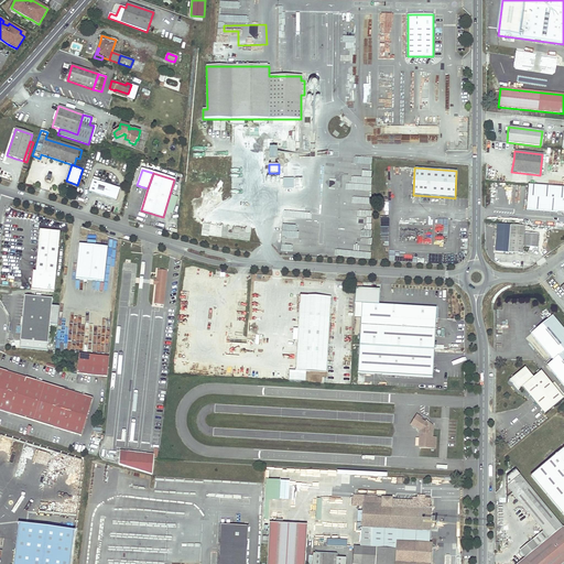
[(116,201),(119,190),(105,185),(106,181),(94,177),(89,192),(116,201)]
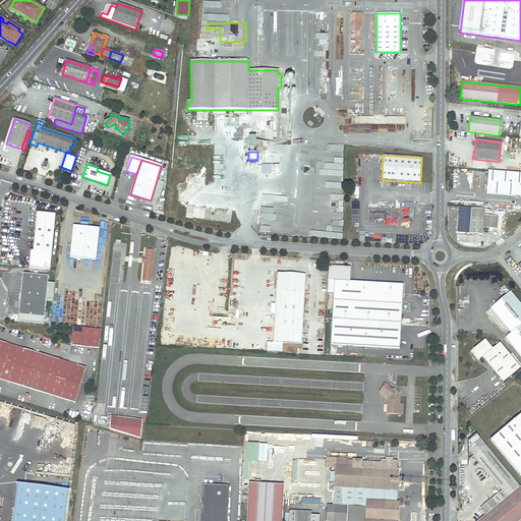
[(520,173),(486,171),(484,193),(520,196),(520,173)]
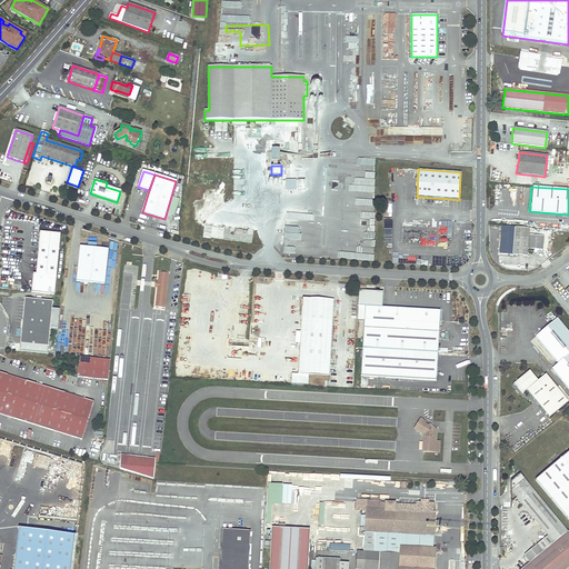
[(515,228),(512,256),(527,257),(527,250),(540,251),(541,238),(528,237),(529,229),(515,228)]
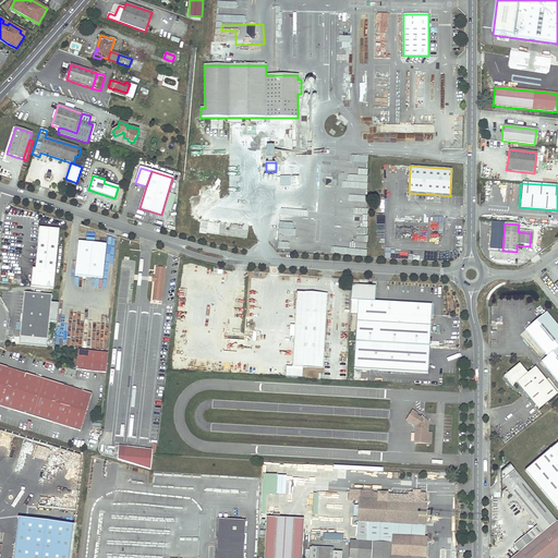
[(60,229),(40,228),(37,267),(56,269),(60,229)]
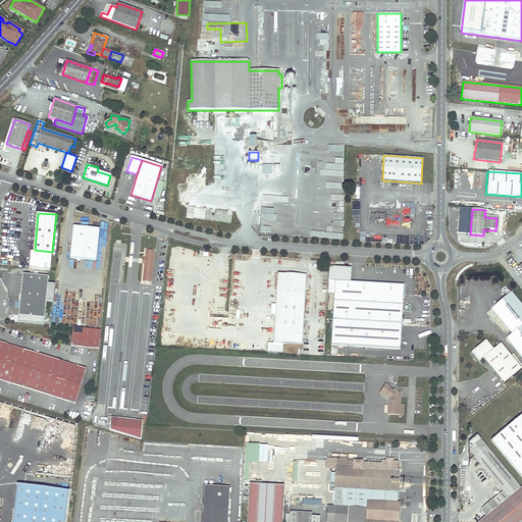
[(99,228),(72,225),(69,258),(95,261),(99,228)]
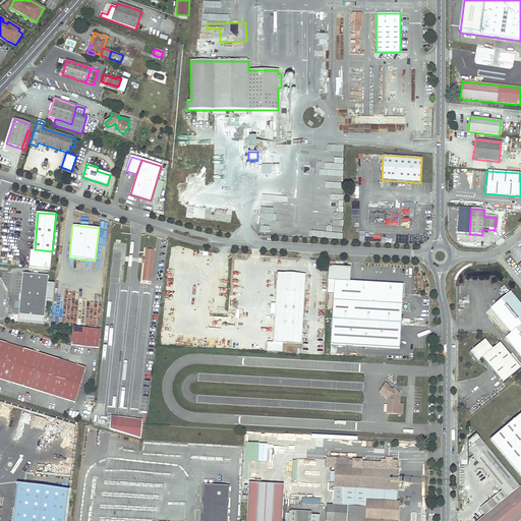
[(151,282),(154,250),(146,249),(145,258),(145,264),(142,281),(151,282)]
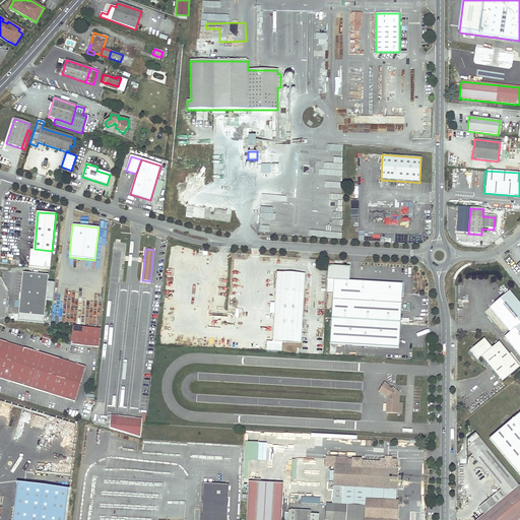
[(197,265),(200,256),(185,252),(183,260),(197,265)]
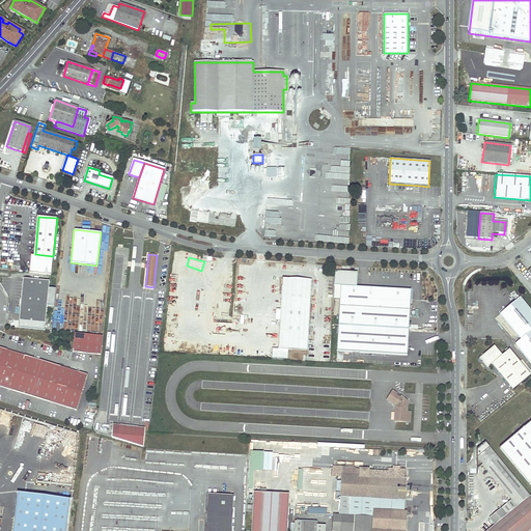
[(358,273),(341,272),(335,272),(334,285),(340,285),(357,286),(358,273)]
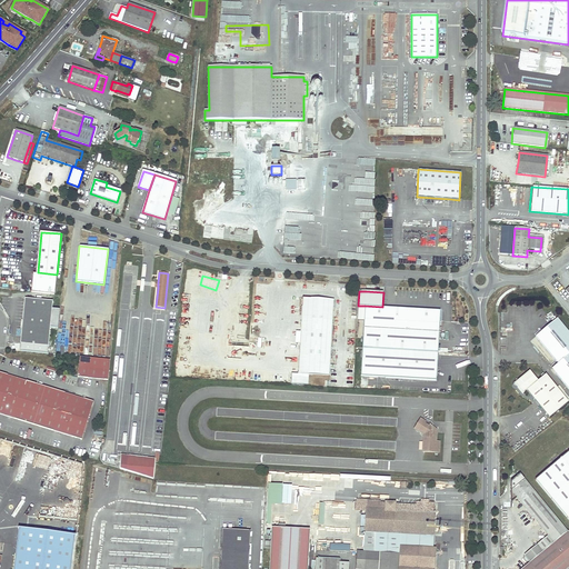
[(333,300),(303,298),(298,373),(329,376),(333,300)]
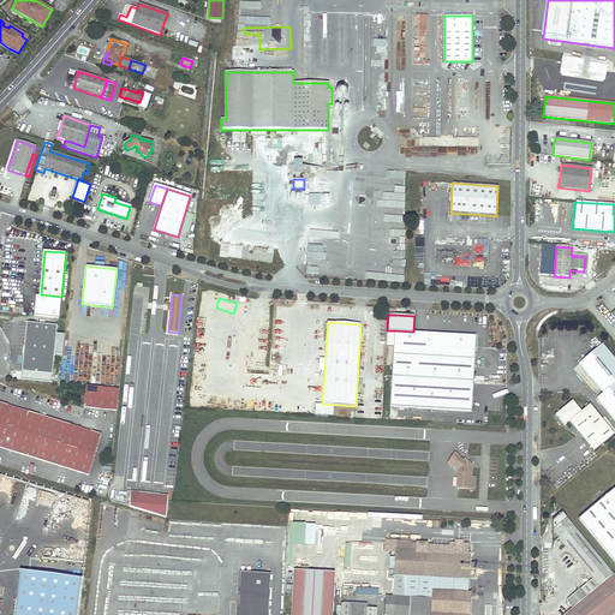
[(53,376),(58,327),(28,323),(23,364),(27,365),(25,372),(53,376)]
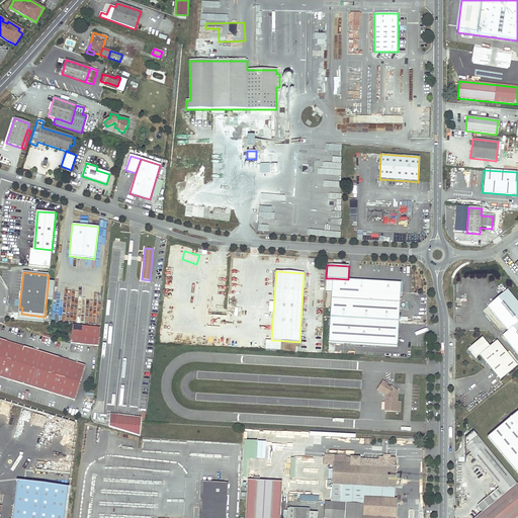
[(348,279),(332,278),(330,317),(399,322),(401,282),(348,279)]
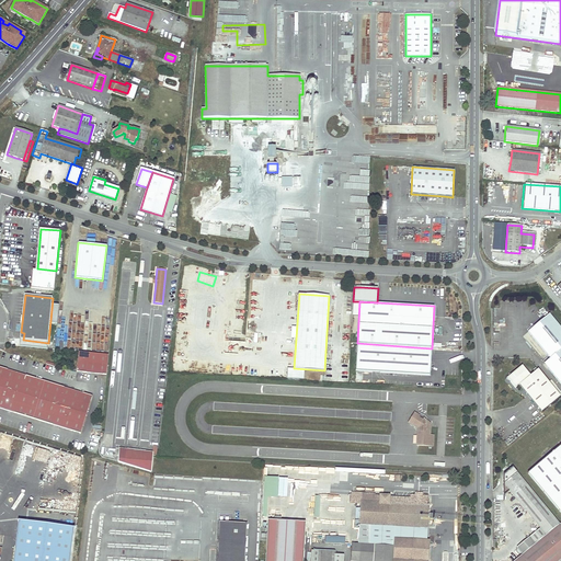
[(560,384),(560,328),(550,315),(528,332),(550,358),(554,364),(548,369),(560,384)]
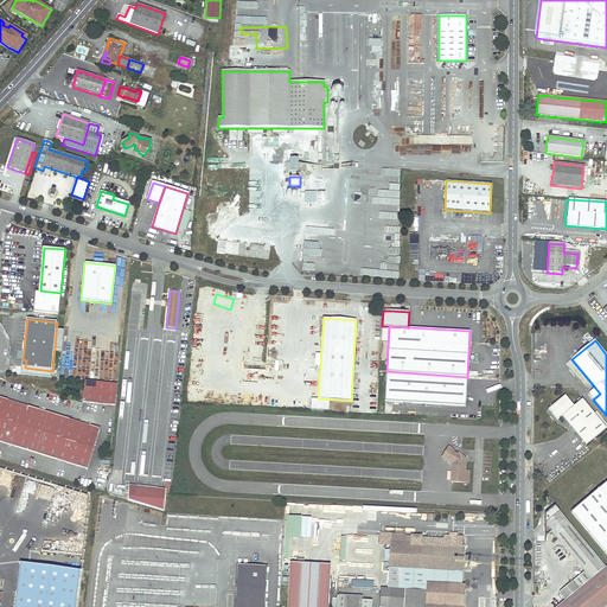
[(467,377),(387,371),(384,401),(465,406),(467,377)]
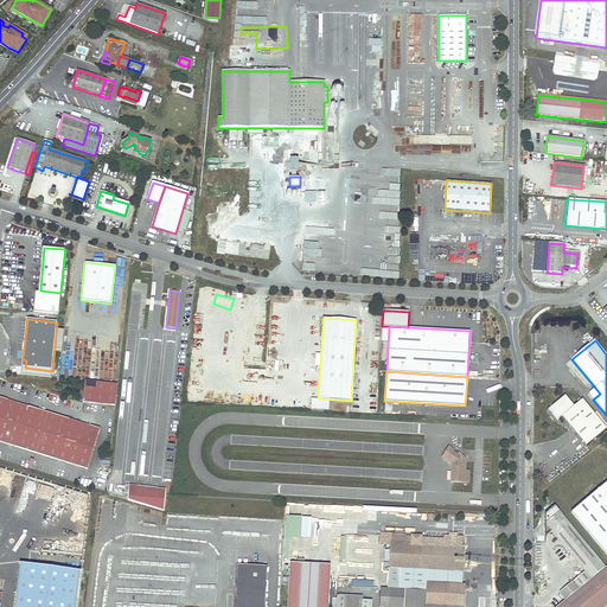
[(85,382),(83,403),(115,407),(117,385),(85,382)]
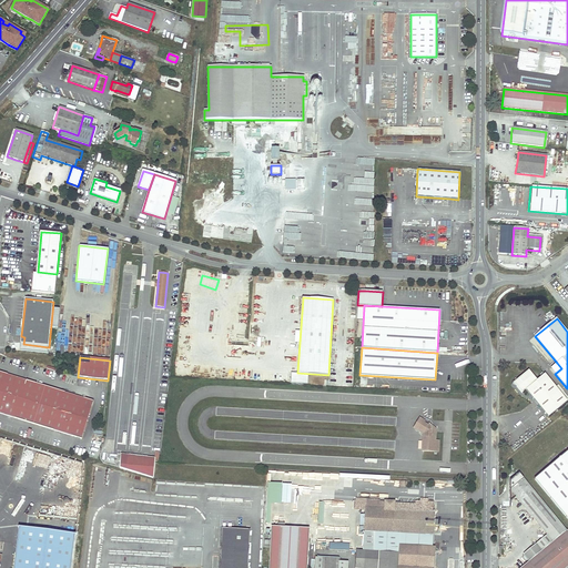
[(551,368),(555,374),(561,368),(557,363),(551,368)]
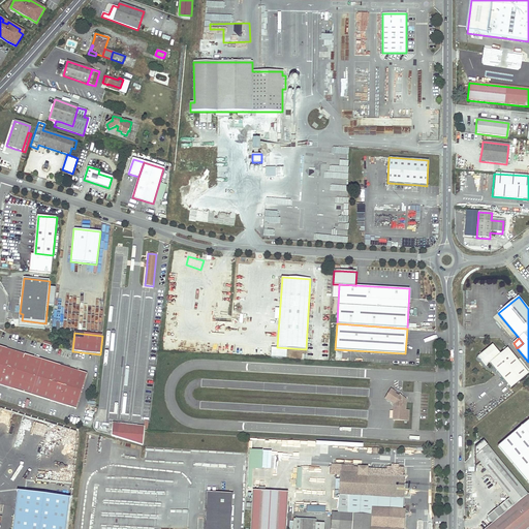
[(0,346),(0,385),(75,409),(87,374),(0,346)]
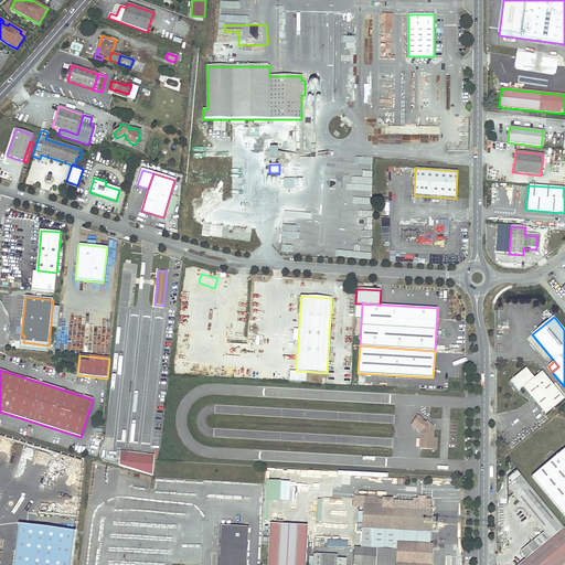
[(513,381),(514,382),(515,384),(514,385),(520,392),(523,388),(545,415),(564,400),(543,372),(534,379),(526,370),(513,381)]
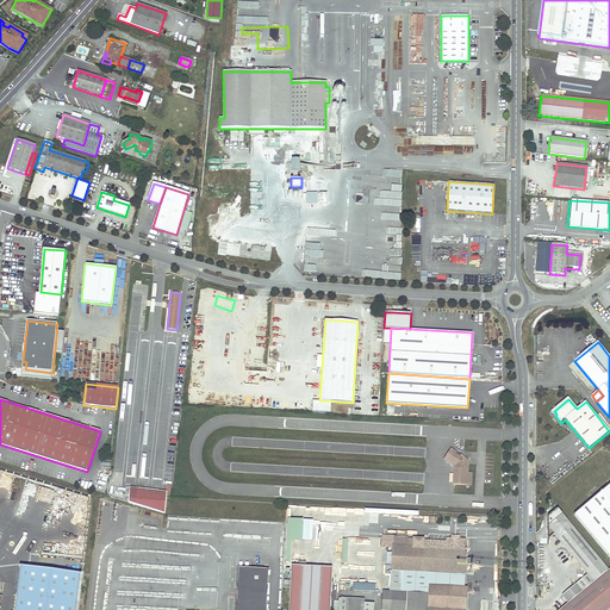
[(450,448),(444,459),(449,462),(450,461),(456,464),(456,470),(454,468),(453,484),(471,485),(471,473),(467,473),(468,464),(462,461),(464,460),(464,459),(464,458),(464,456),(464,455),(462,454),(461,453),(460,455),(456,453),(456,452),(450,448)]
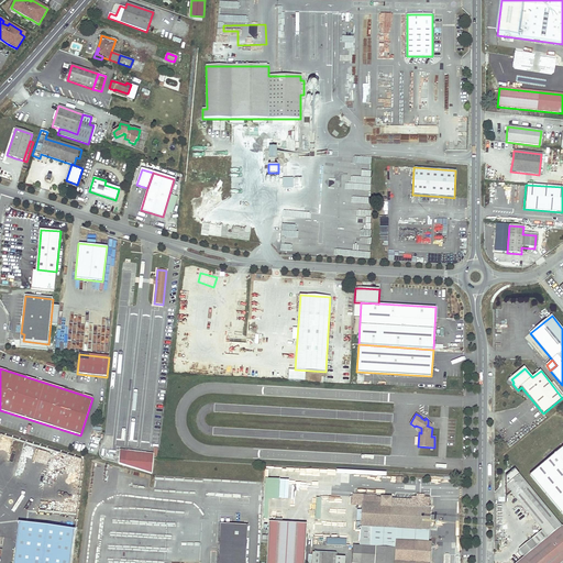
[(562,446),(530,475),(562,515),(562,446)]
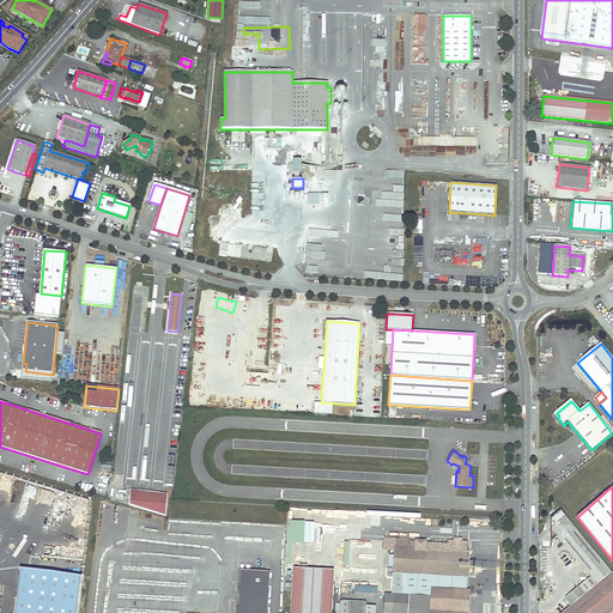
[(161,495),(138,492),(137,509),(158,515),(161,495)]
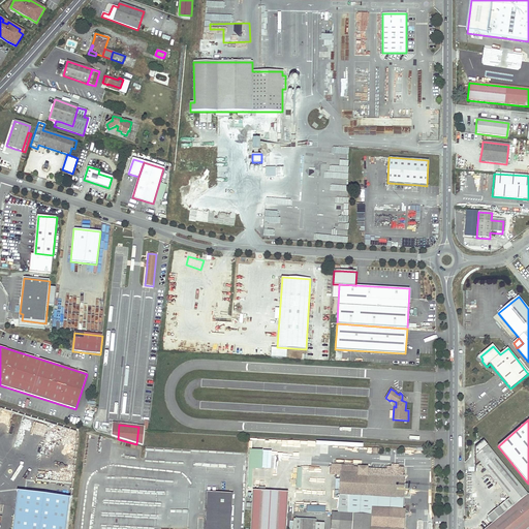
[(141,427),(138,427),(136,444),(143,446),(145,431),(148,431),(148,429),(145,428),(145,427),(141,427)]
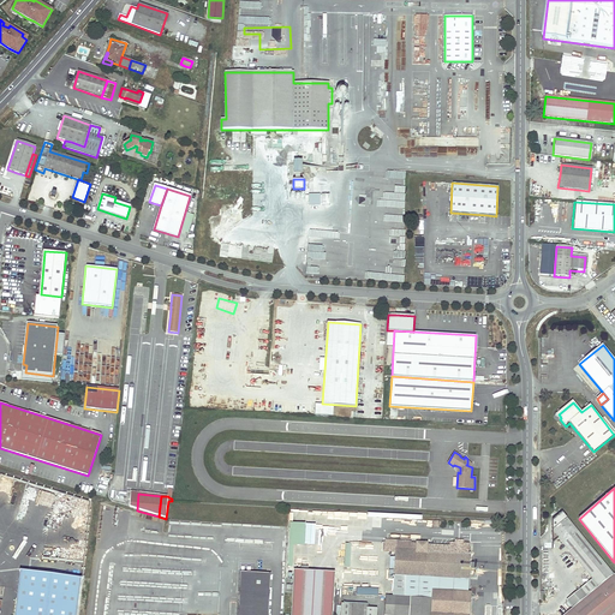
[(614,574),(562,512),(553,520),(549,543),(555,538),(590,580),(581,587),(587,596),(614,574)]
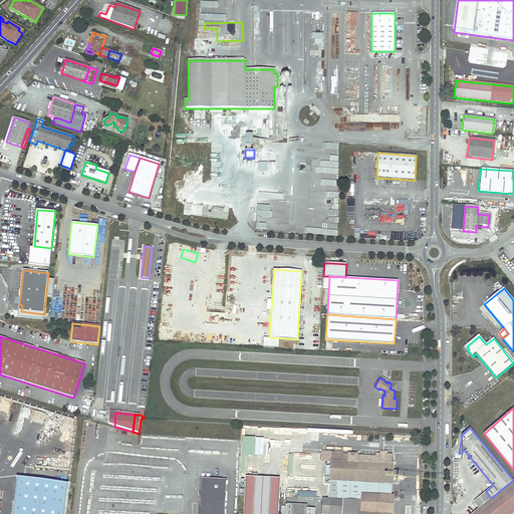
[(263,456),(264,438),(242,437),(241,474),(245,474),(246,456),(263,456)]
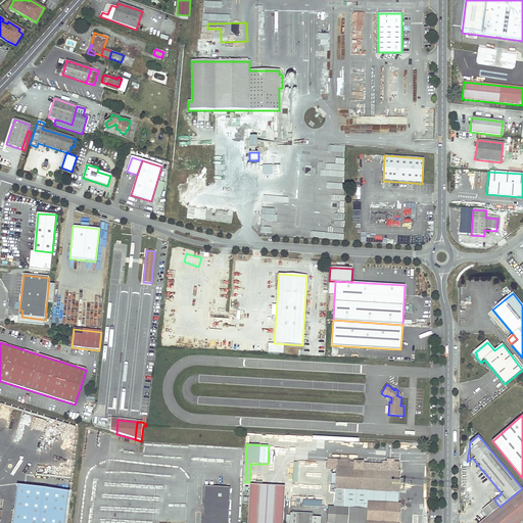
[(335,487),(398,490),(399,472),(398,472),(398,463),(393,462),(387,462),(382,462),(382,464),(365,463),(363,464),(363,470),(353,469),(353,463),(336,462),(335,487)]
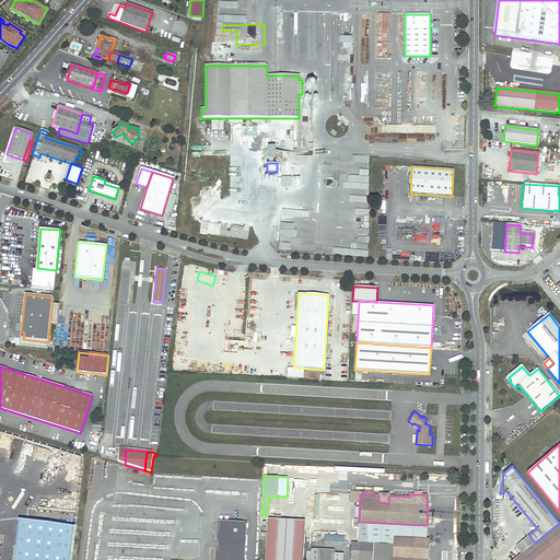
[(267,520),(264,559),(301,559),(304,522),(267,520)]
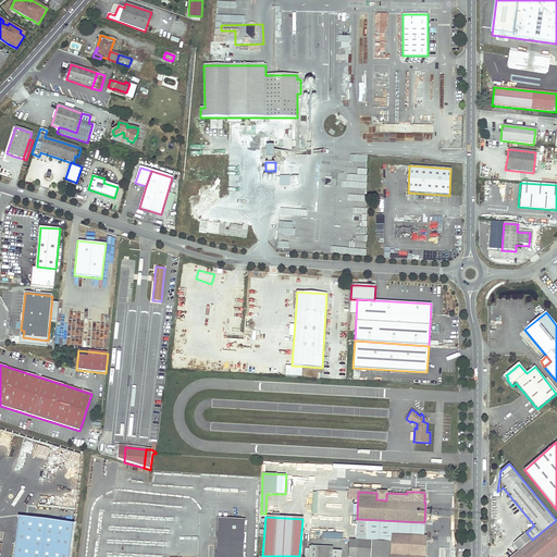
[(69,556),(73,525),(19,518),(13,556),(69,556)]
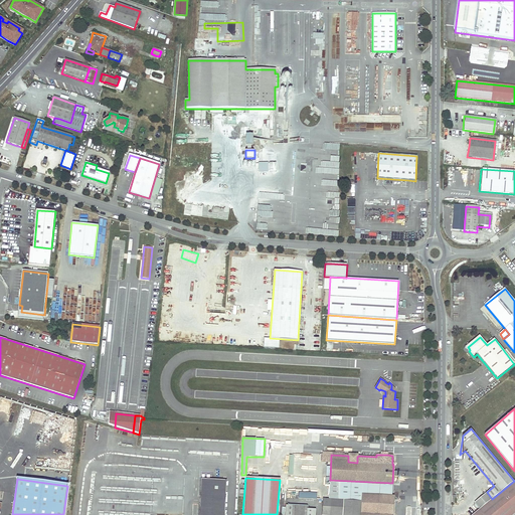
[(201,480),(198,514),(223,514),(225,481),(201,480)]
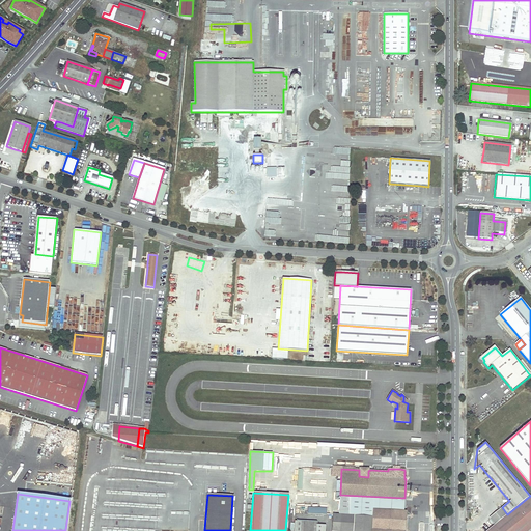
[(339,515),(340,515),(372,516),(372,510),(378,510),(403,512),(404,498),(340,495),(339,515)]
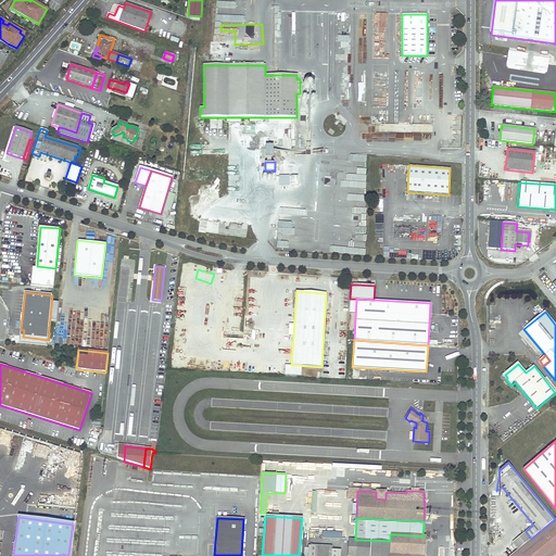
[(531,539),(508,555),(552,555),(555,553),(555,520),(555,519),(531,539)]
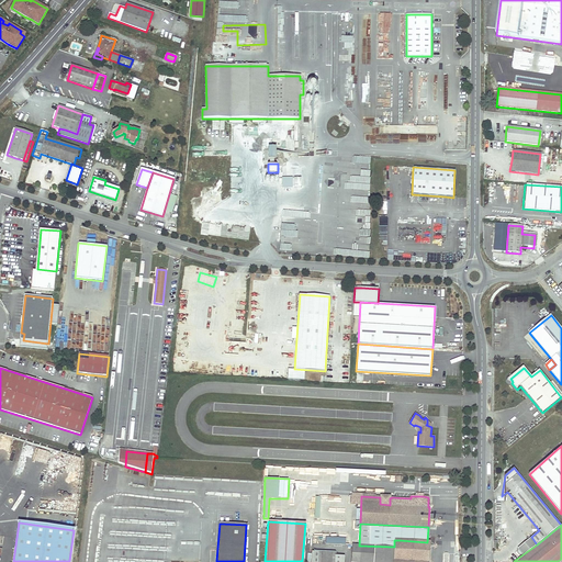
[(400,540),(394,540),(394,547),(393,561),(429,561),(430,542),(427,542),(400,540)]
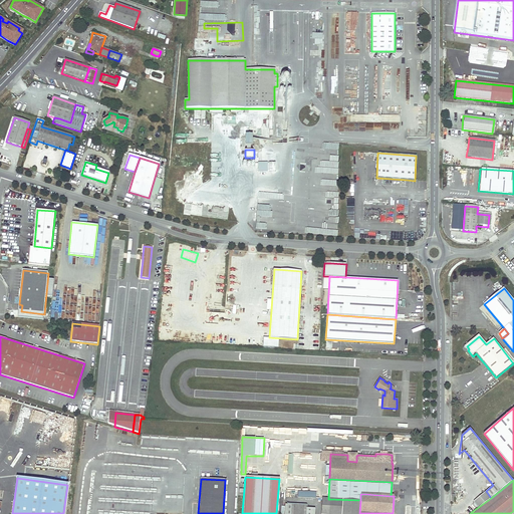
[(322,498),(321,513),(328,513),(329,499),(328,499),(322,498)]
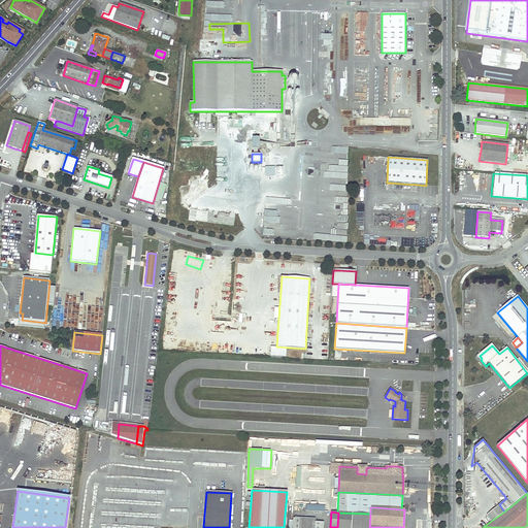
[(369,527),(370,514),(338,513),(337,527),(369,527)]
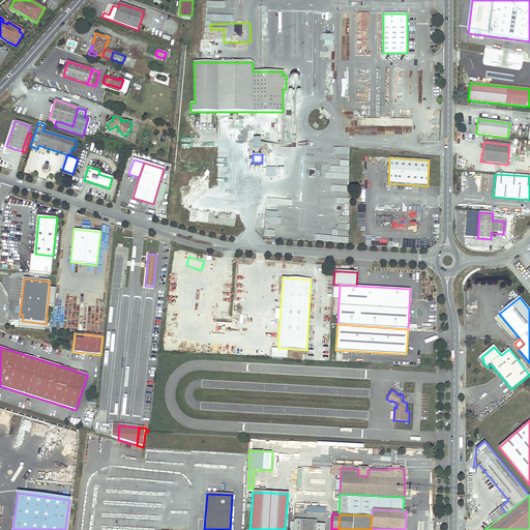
[(300,521),(294,520),(294,521),(293,529),(324,529),(325,524),(316,523),(316,522),(300,521)]
